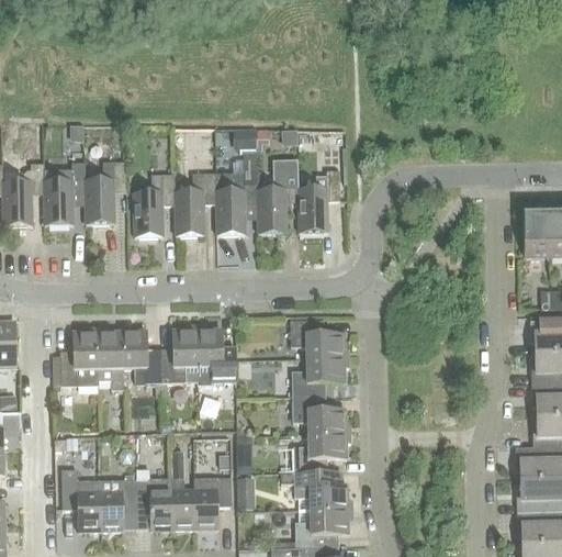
[(255,129),(237,129),(237,147),(239,147),(255,147),(255,129)]
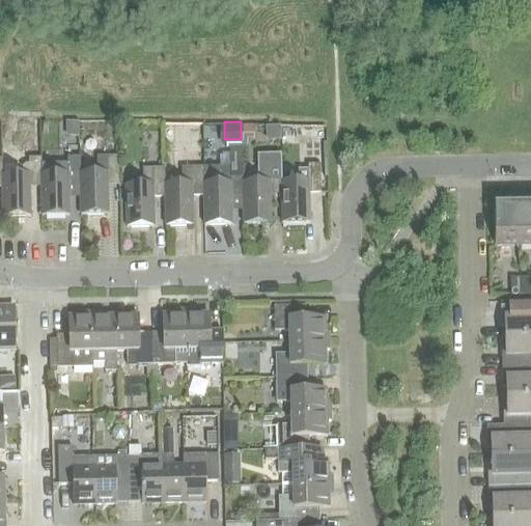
[(203,180),(203,192),(204,221),(231,221),(230,192),(243,191),(242,180),(243,180),(242,163),(242,143),(229,143),(229,163),(220,163),(220,169),(203,169),(203,180)]
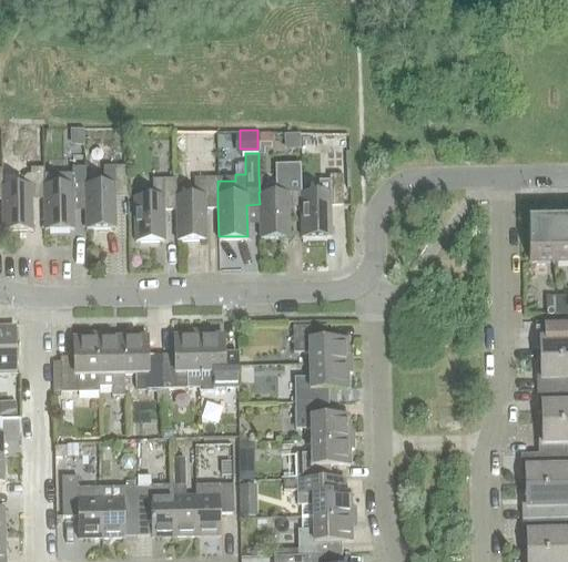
[(85,225),(115,225),(114,194),(128,193),(127,163),(102,163),(103,181),(85,182),(84,182),(85,194),(85,225)]
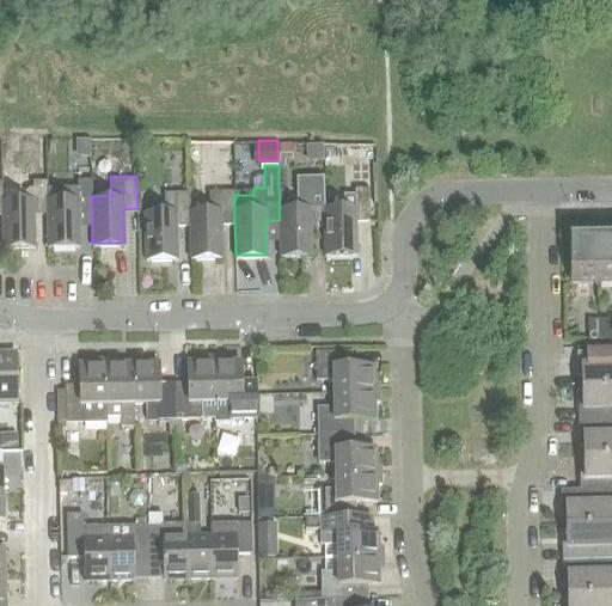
[(2,212),(2,245),(35,245),(34,212),(47,210),(47,196),(47,177),(32,178),(32,184),(29,184),(26,187),(22,193),(22,195),(20,197),(2,197),(2,212)]
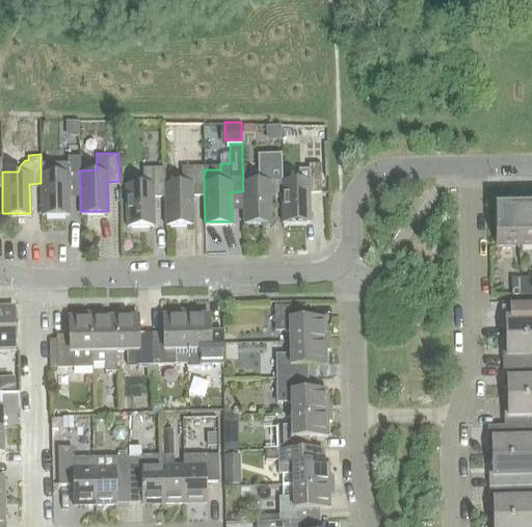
[(68,154),(68,161),(57,161),(57,170),(41,170),(41,183),(42,212),(69,212),(69,183),(80,182),(79,170),(80,170),(80,154),(68,154)]
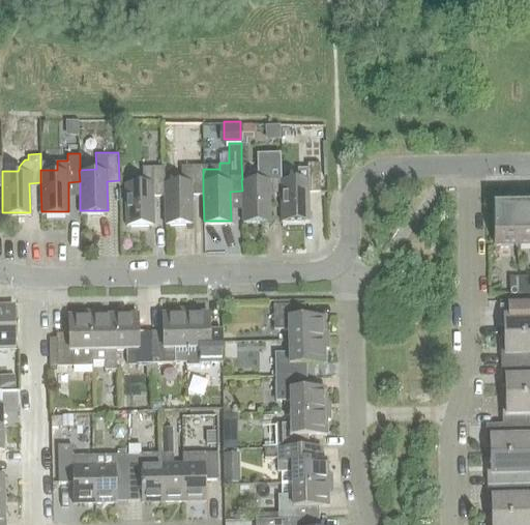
[(281,191),(282,220),(308,219),(307,190),(320,190),(319,161),(306,161),(307,177),(281,178),(281,191)]
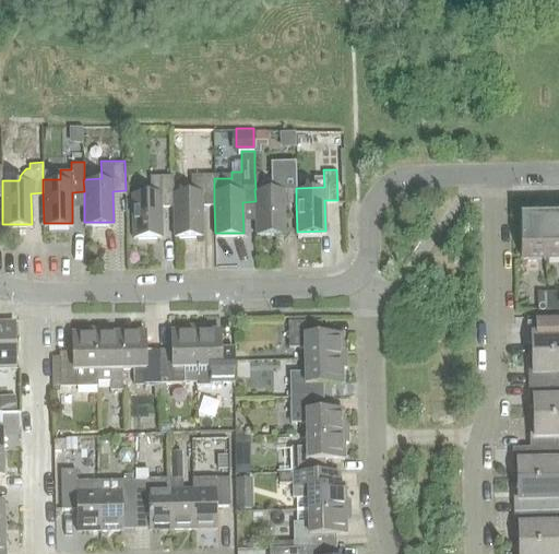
[(256,232),(281,232),(285,232),(284,201),(296,201),(296,188),(296,171),(283,171),(272,171),(272,188),(256,189),(254,189),(256,201),(256,232)]
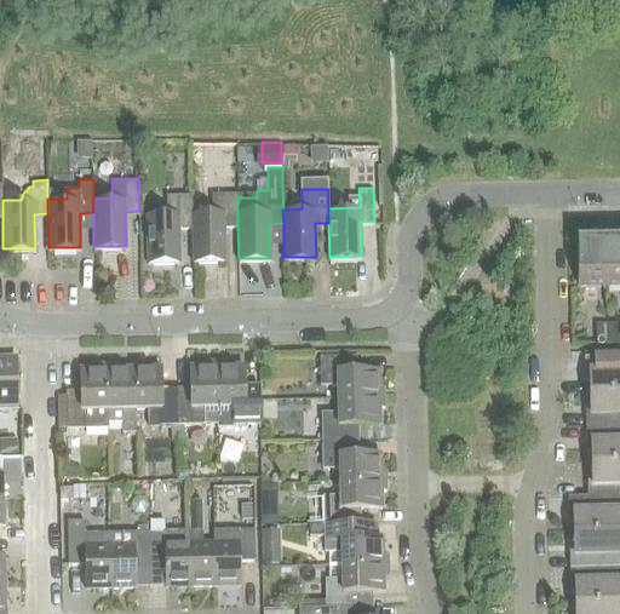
[(211,191),(211,211),(193,211),(191,211),(193,225),(193,259),(225,259),(224,225),(237,224),(237,210),(237,198),(237,190),(235,190),(219,191),(211,191)]
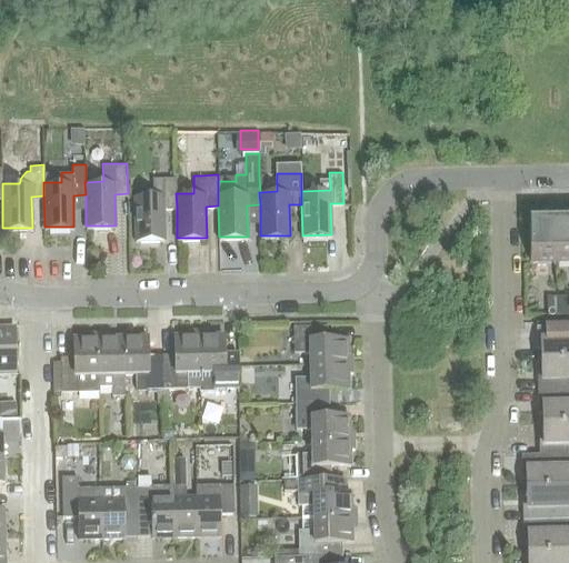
[(152,177),(152,194),(135,194),(136,239),(165,238),(163,207),(177,207),(176,193),(177,193),(176,176),(152,177)]
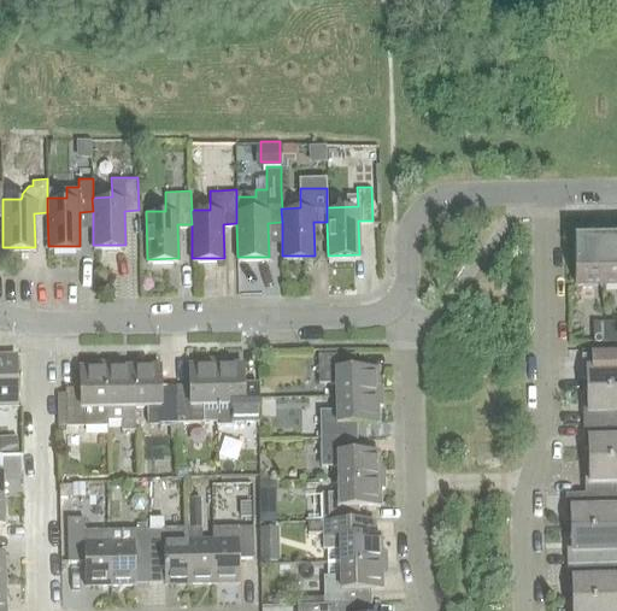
[(575,282),(603,281),(603,227),(574,228),(575,282)]
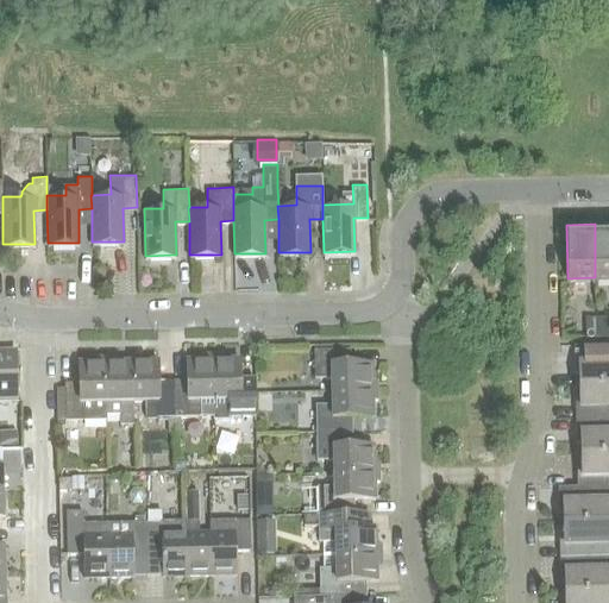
[(608,224),(595,224),(595,277),(608,276),(608,224)]
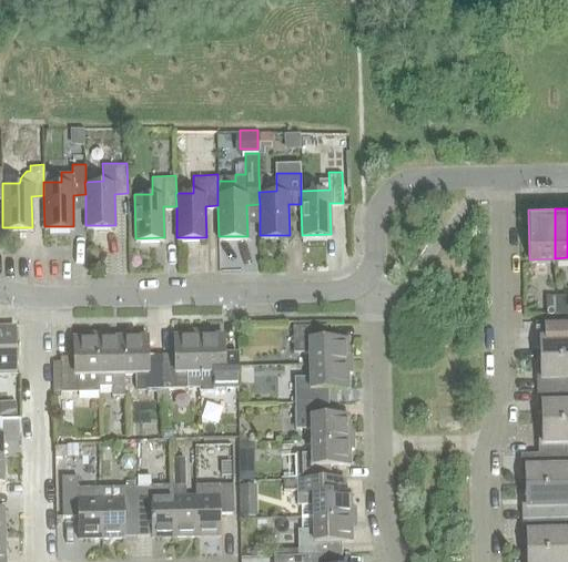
[(557,312),(556,293),(546,293),(546,312),(557,312)]
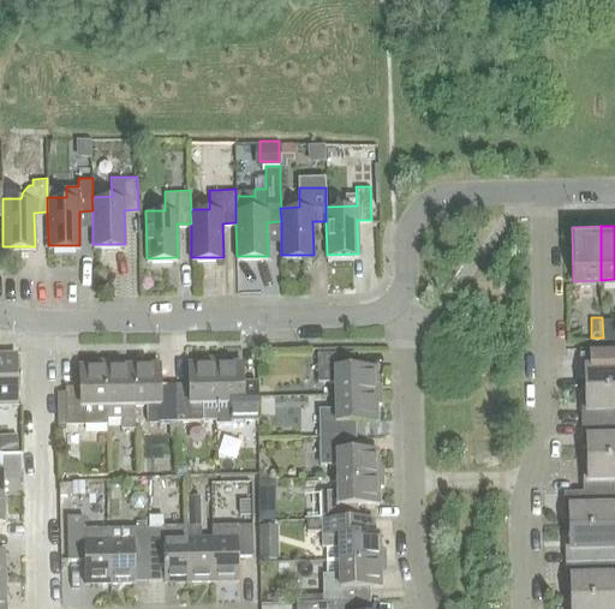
[(613,317),(602,317),(603,338),(614,338),(613,317)]
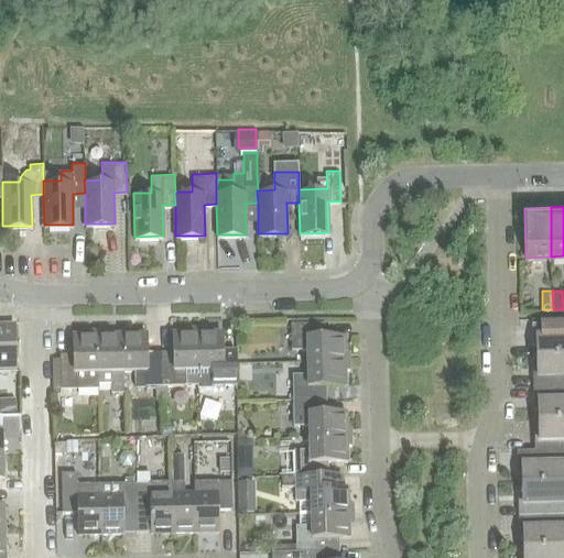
[(563,319),(531,321),(531,332),(531,336),(535,336),(535,353),(563,352),(563,319)]
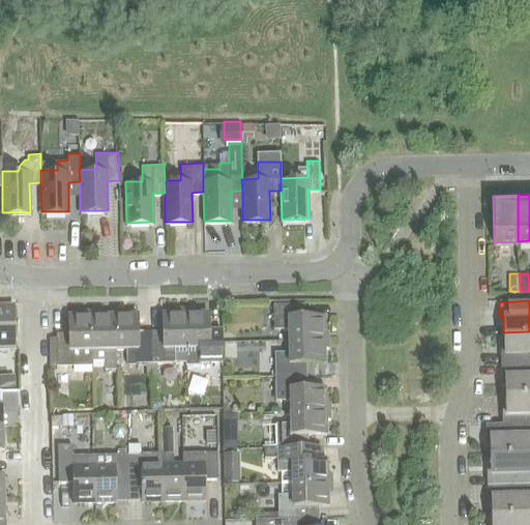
[(288,338),(328,337),(328,328),(324,328),(324,314),(305,315),(304,301),(273,302),(273,326),(288,326),(288,338)]
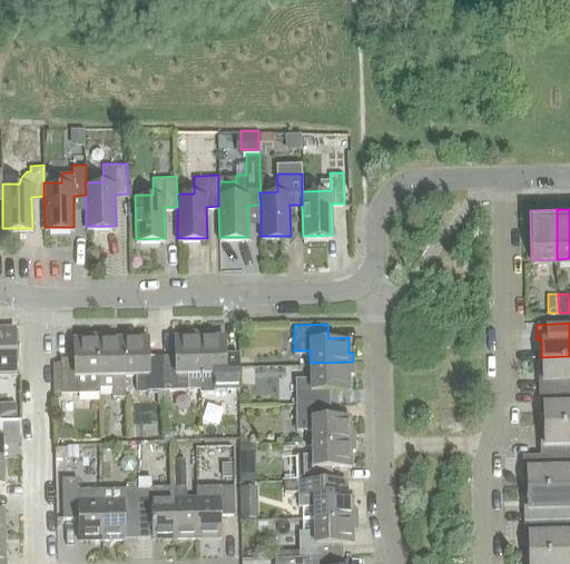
[(175,353),(161,354),(161,387),(168,387),(188,387),(199,386),(200,386),(199,328),(190,328),(190,333),(175,333),(175,353)]
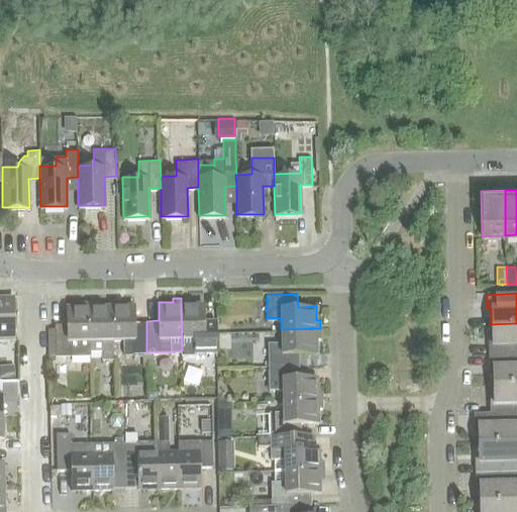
[(216,349),(216,319),(203,319),(203,302),(189,302),(189,298),(181,298),(182,350),(181,350),(181,354),(195,354),(199,350),(216,349)]
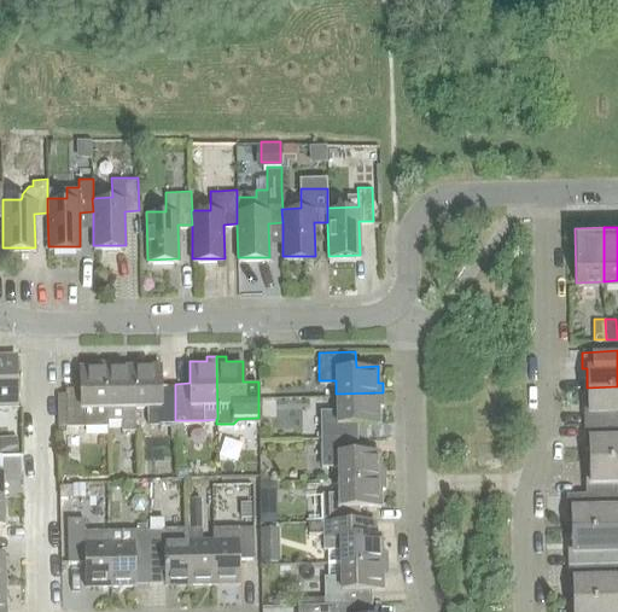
[(143,357),(132,359),(132,363),(133,363),(134,404),(147,404),(147,421),(170,420),(175,420),(175,384),(161,384),(159,362),(143,362),(143,357)]
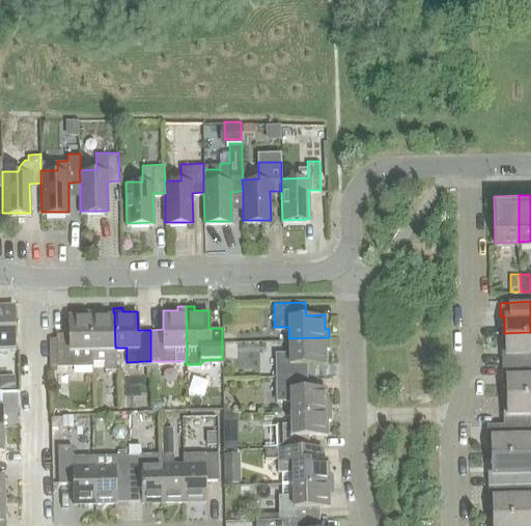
[(70,332),(56,332),(56,335),(57,363),(81,363),(92,362),(92,360),(91,308),(83,308),(83,312),(68,313),(70,332)]
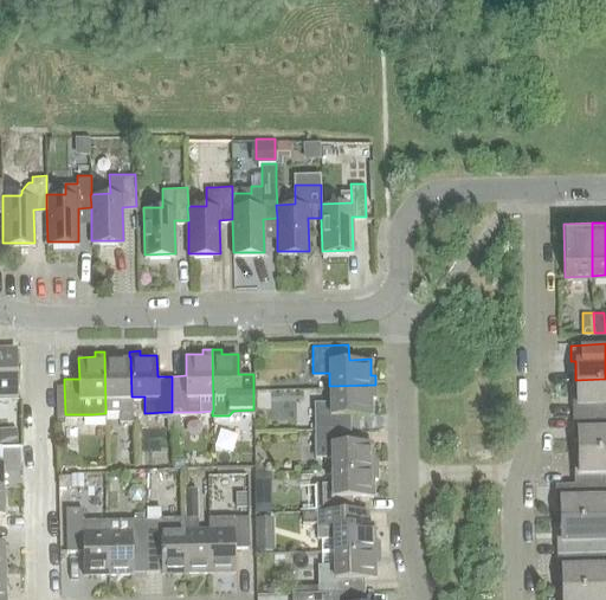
[(114,352),(104,352),(105,411),(118,411),(120,420),(133,419),(131,397),(130,356),(129,356),(115,356),(114,352)]
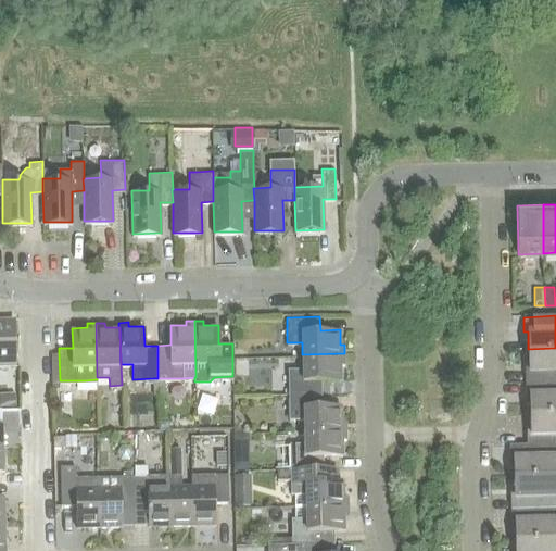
[(0,364),(9,364),(9,332),(0,330),(0,364)]
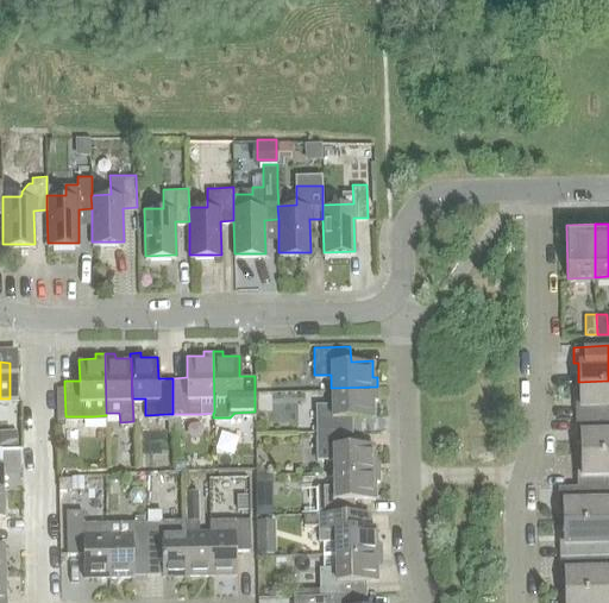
[(575,401),(575,406),(575,416),(608,415),(608,381),(578,382),(578,401),(575,401)]
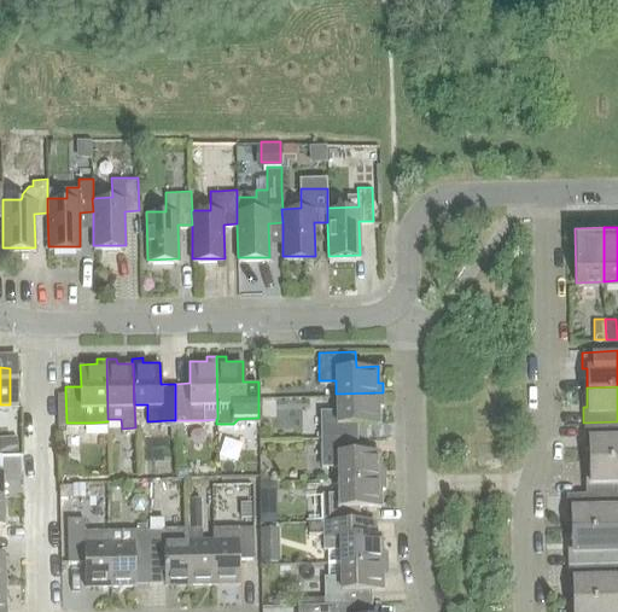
[(383,402),(383,392),(336,394),(337,407),(320,407),(320,436),(357,435),(357,420),(379,420),(378,403),(383,402)]
